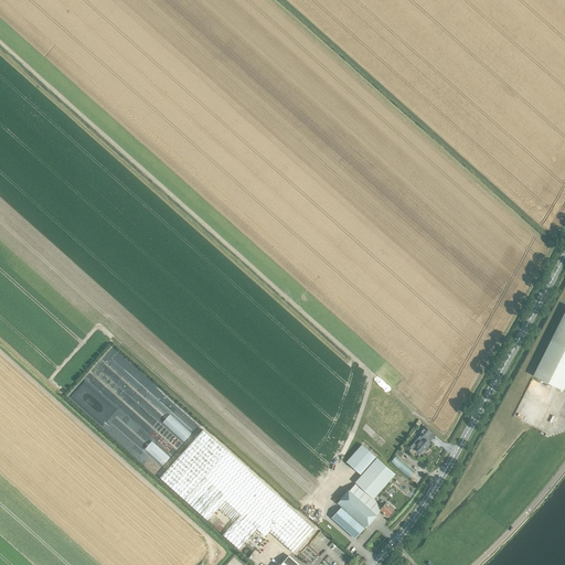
[(564,391),(564,312),(534,375),(563,391),(564,391)]
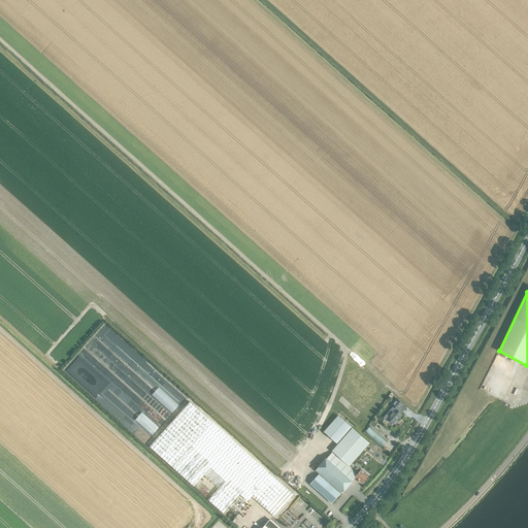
[(172,413),(179,404),(159,387),(153,394),(172,413)]
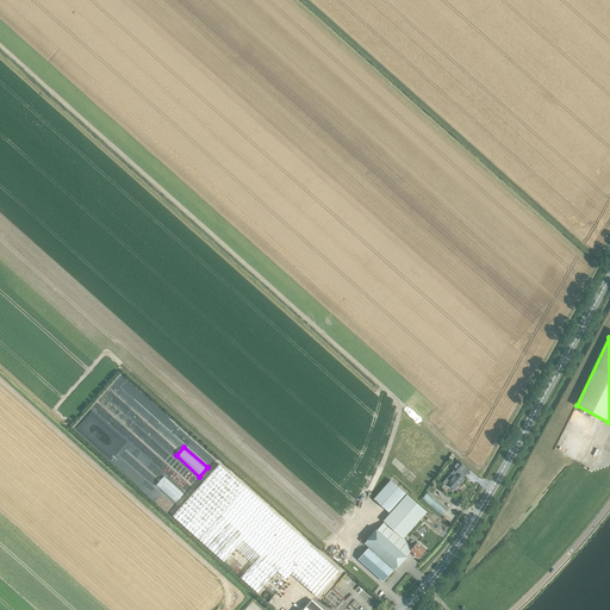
[(184,466),(175,460),(169,467),(170,468),(169,470),(166,467),(162,471),(173,478),(176,472),(178,473),(184,466)]
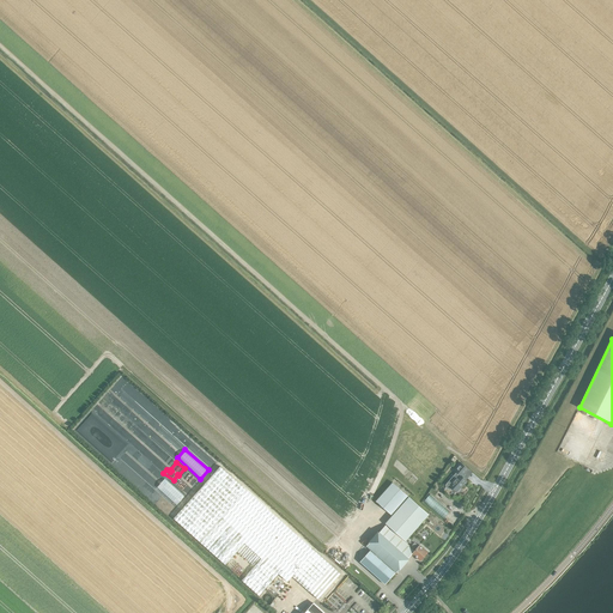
[(449,483),(447,485),(447,487),(450,490),(453,490),(454,489),(457,492),(467,481),(462,478),(468,471),(461,465),(455,472),(457,473),(456,474),(456,478),(457,479),(453,484),(451,483),(449,483)]
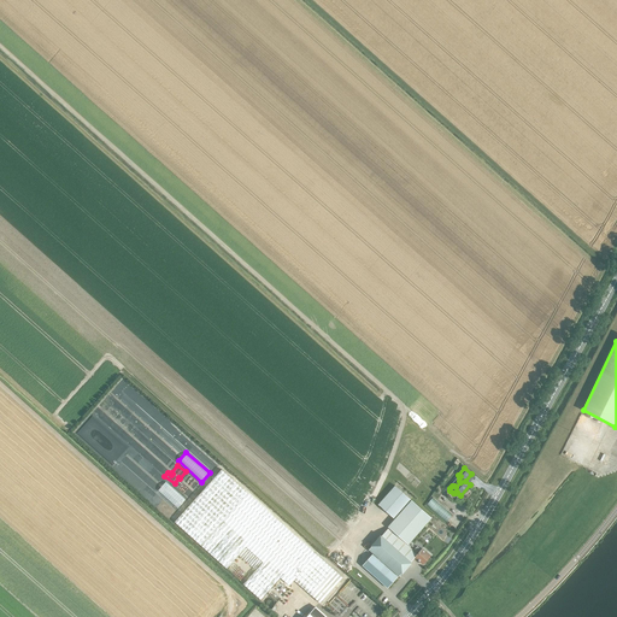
[(289,586),(294,581),(321,604),(344,577),(221,471),(175,523),(228,569),(247,547),(264,563),(244,585),(262,600),(281,579),(289,586)]
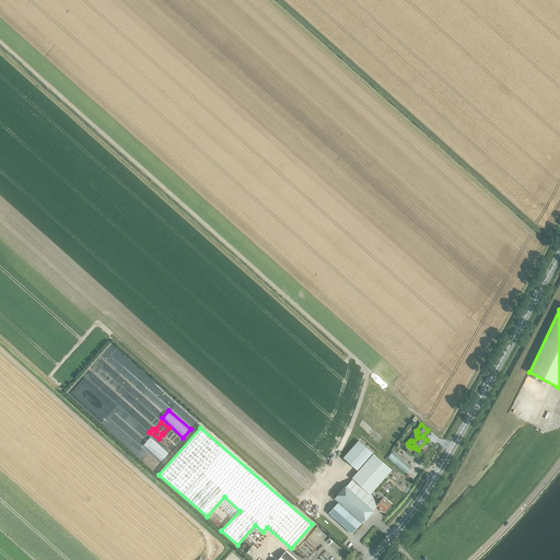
[(143,445),(162,461),(170,453),(151,436),(143,445)]
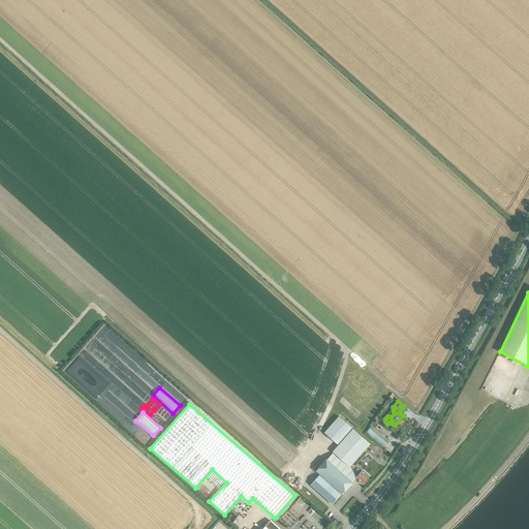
[(339,416),(324,433),(338,444),(352,428),(339,416)]
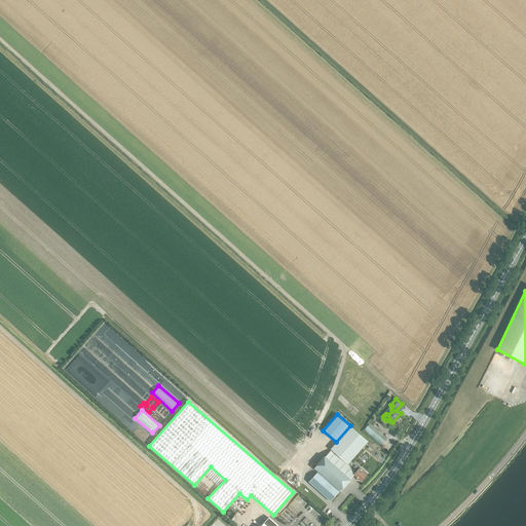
[(369,424),(364,429),(380,445),(385,439),(369,424)]
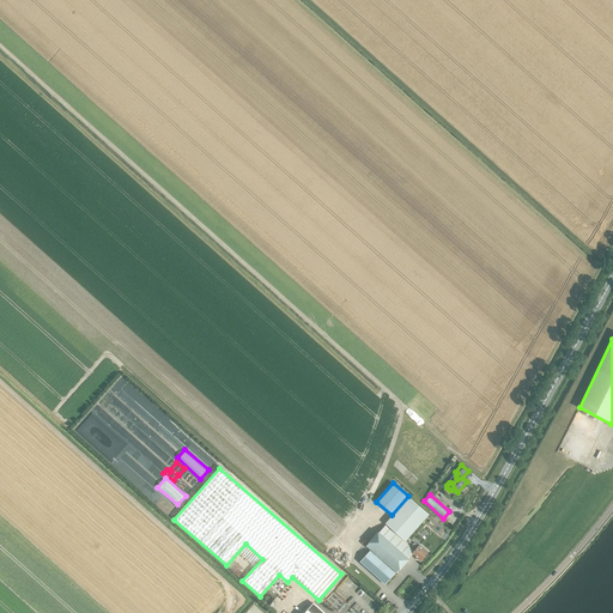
[(410,497),(386,523),(406,541),(429,515),(410,497)]
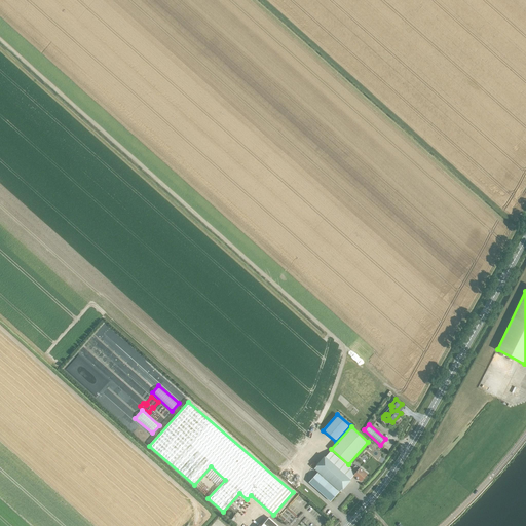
[(361,481),(367,475),(361,468),(360,470),(355,465),(352,470),(331,450),(314,468),(340,491),(354,476),(361,481)]
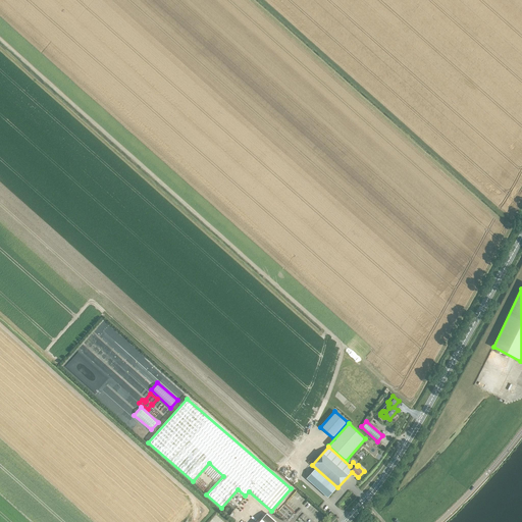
[(328,498),(336,487),(315,469),(307,478),(328,498)]
